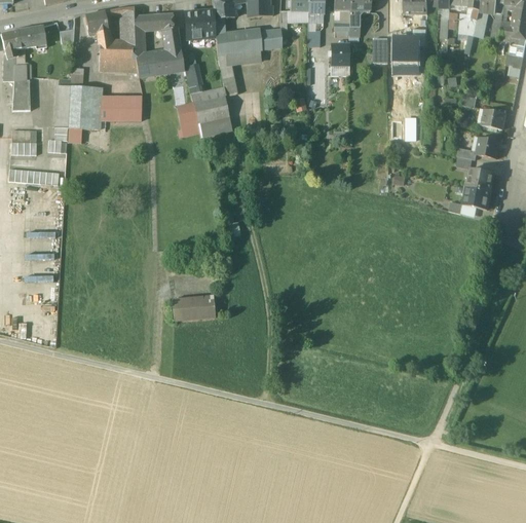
[(212,0),(214,10),(214,19),(225,17),(234,16),(232,1),(241,0),(212,0)]
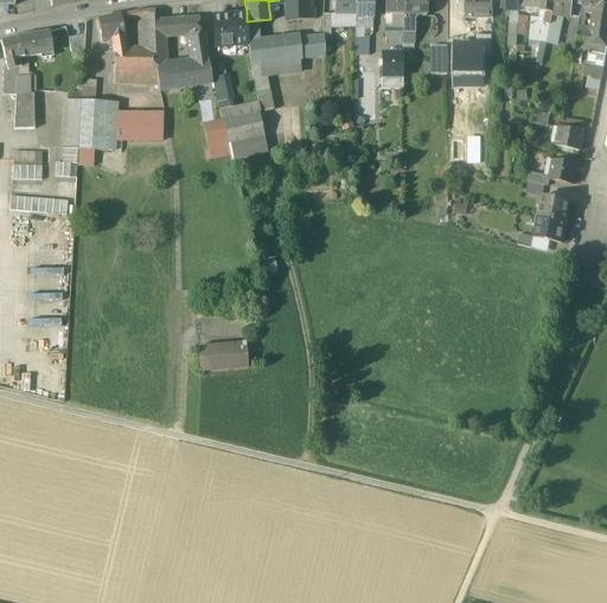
[(279,0),(287,0),(287,19),(315,17),(314,6),(308,6),(307,0),(279,0)]
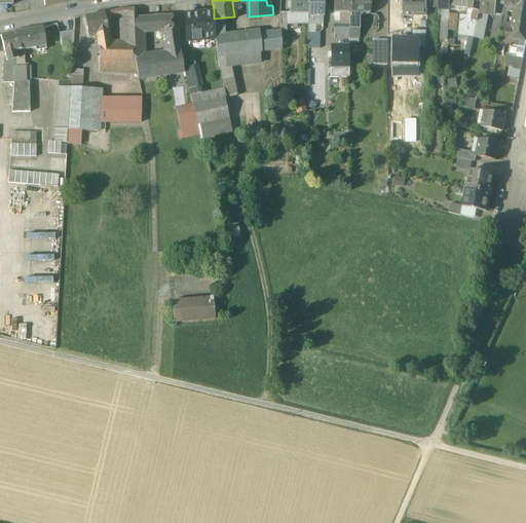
[(290,0),(290,10),(308,10),(307,0),(290,0)]
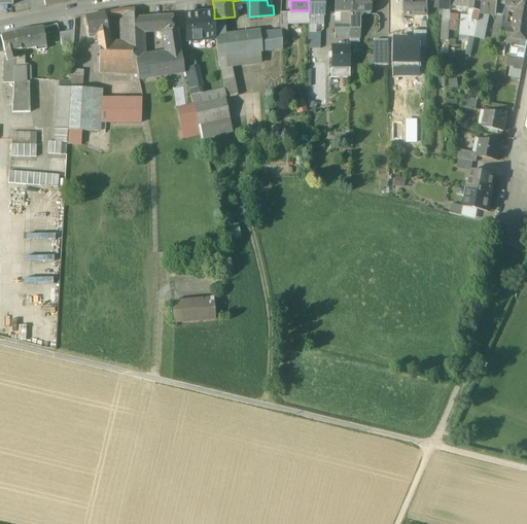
[(308,0),(309,10),(309,12),(324,12),(325,12),(325,0),(308,0)]
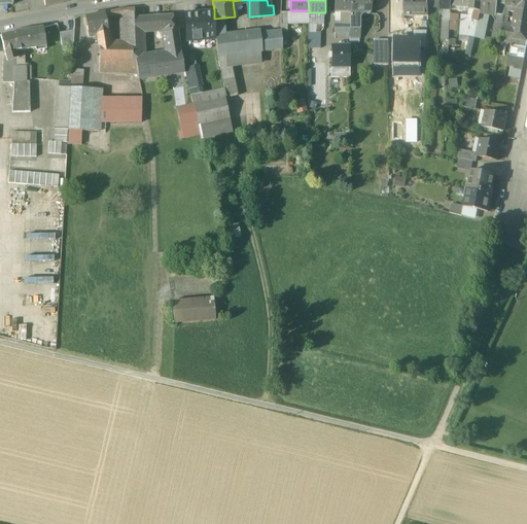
[(334,0),(334,10),(335,10),(344,10),(350,10),(350,0),(334,0)]
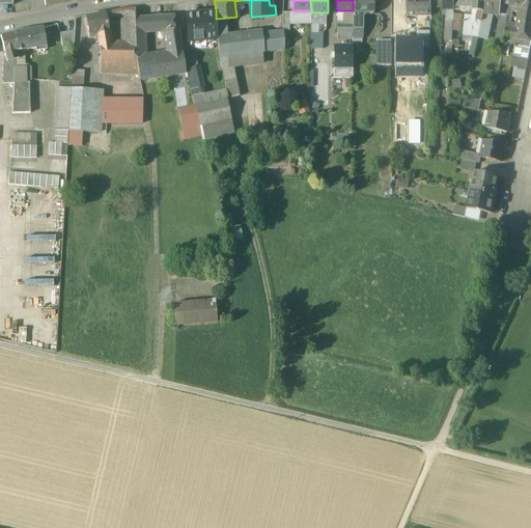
[(353,0),(353,10),(353,12),(366,12),(372,12),(372,0),(353,0)]
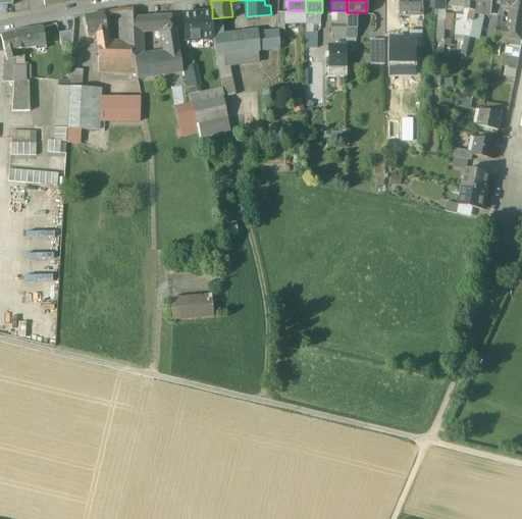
[(401,0),(400,13),(410,14),(410,10),(423,11),(424,6),(424,0),(401,0)]
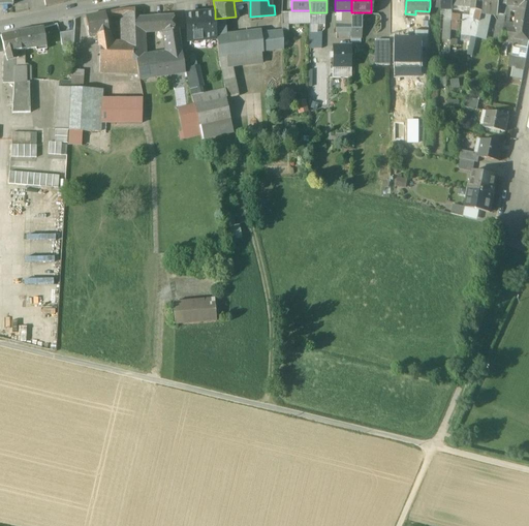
[(441,0),(441,6),(441,8),(447,7),(453,7),(453,4),(453,0),(441,0)]
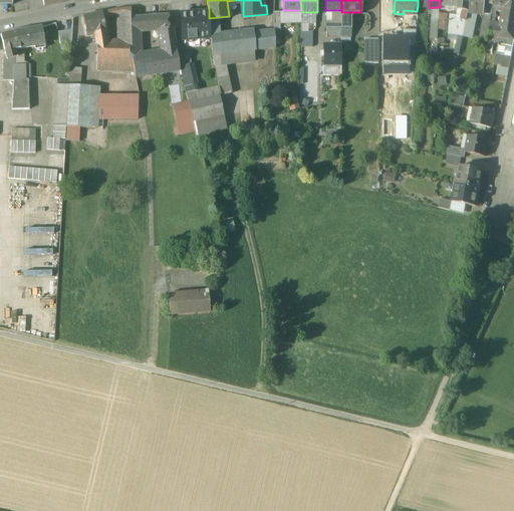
[(459,0),(458,5),(458,7),(464,8),(469,9),(470,0),(459,0)]
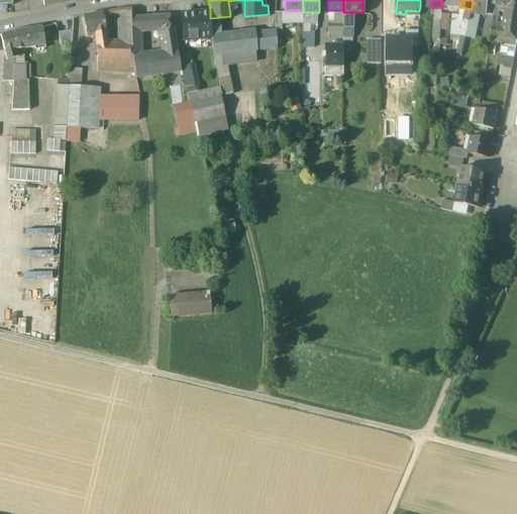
[(473,0),(472,9),(472,11),(480,12),(485,13),(486,12),(488,8),(489,2),(491,2),(491,0),(473,0)]
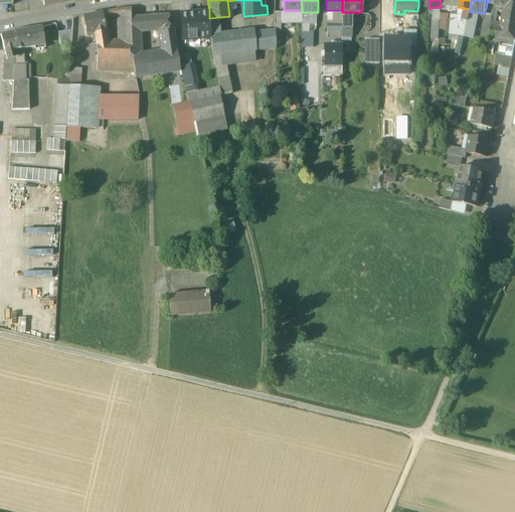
[(494,0),(494,2),(493,8),(498,9),(501,9),(501,7),(505,7),(504,18),(514,19),(514,0),(494,0)]
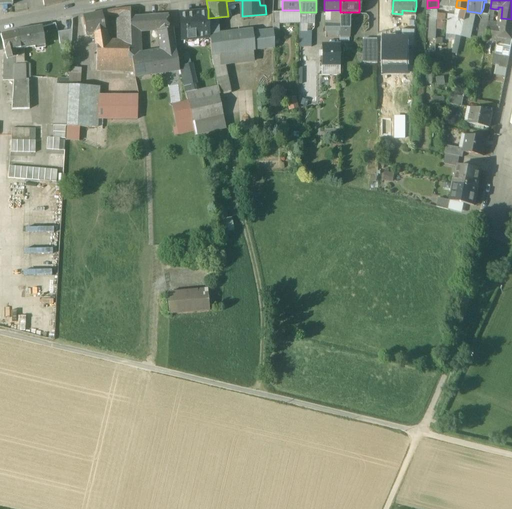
[(486,2),(484,2),(483,8),(481,12),(483,13),(489,14),(490,8),(491,2),(486,2)]
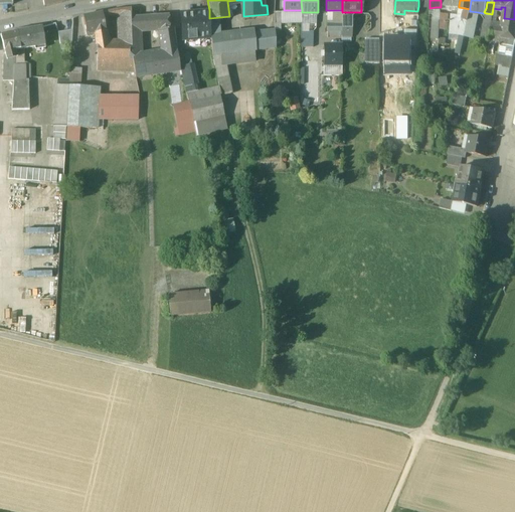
[(459,5),(453,5),(448,5),(448,8),(453,8),(452,12),(458,13),(459,7),(459,5)]
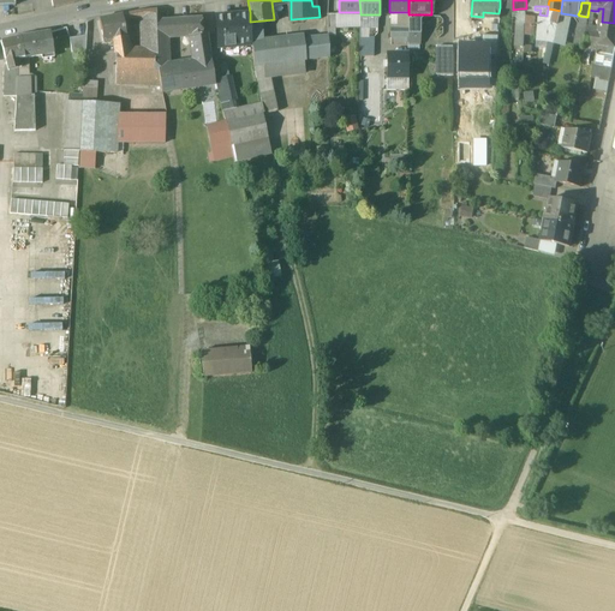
[(156,7),(141,9),(141,10),(123,13),(124,21),(143,16),(144,48),(154,48),(157,48),(157,17),(156,7)]
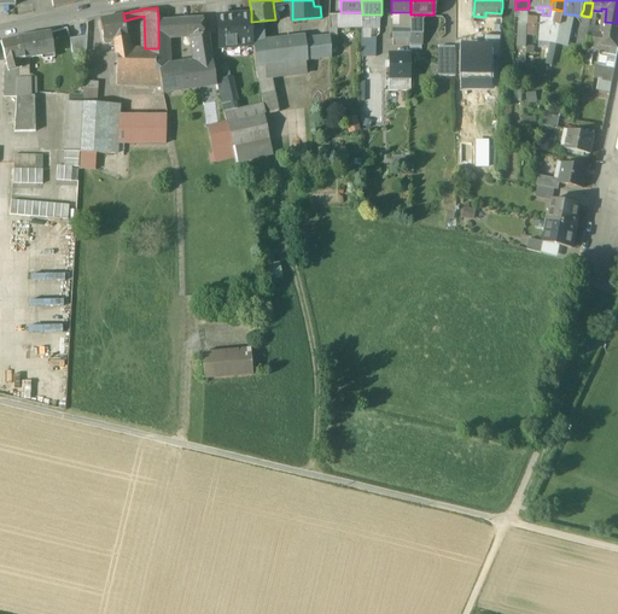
[(242,11),(234,12),(234,13),(226,13),(226,12),(219,13),(219,15),(217,15),(220,46),(223,46),(254,44),(254,42),(252,42),(251,22),(251,12),(242,12),(242,11)]
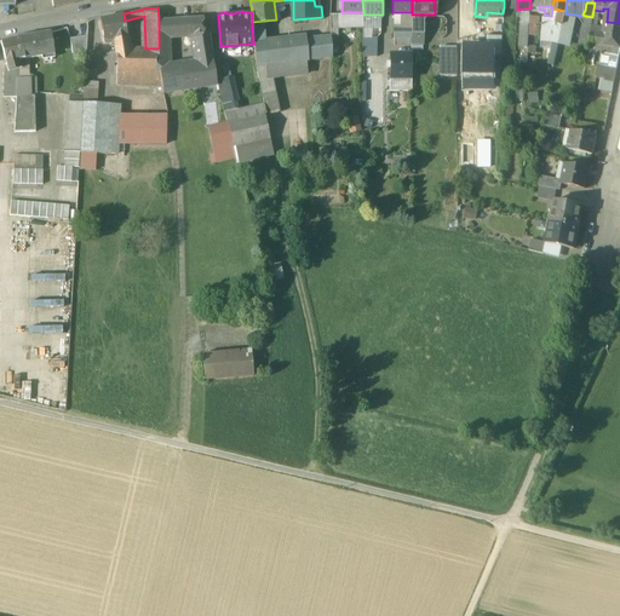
[(363,12),(342,12),(339,12),(339,24),(363,23),(363,15),(363,12)]
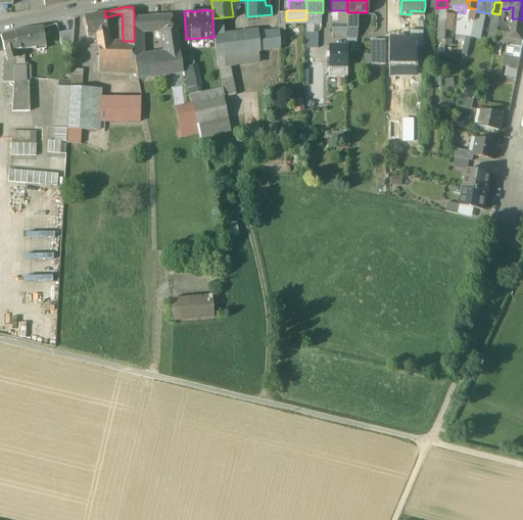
[(341,10),(332,10),(332,22),(340,22),(341,10)]
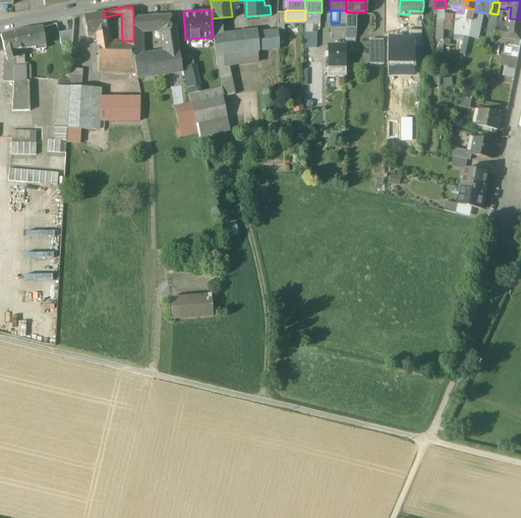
[(104,11),(83,14),(88,33),(96,31),(107,29),(105,17),(104,11)]
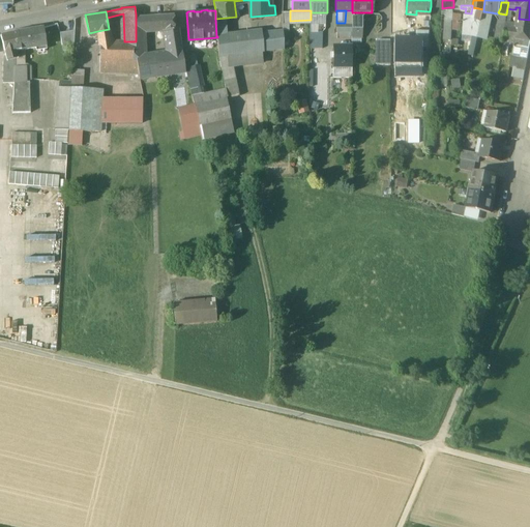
[(461,12),(453,11),(452,20),(452,28),(459,28),(460,18),(461,18),(461,12)]
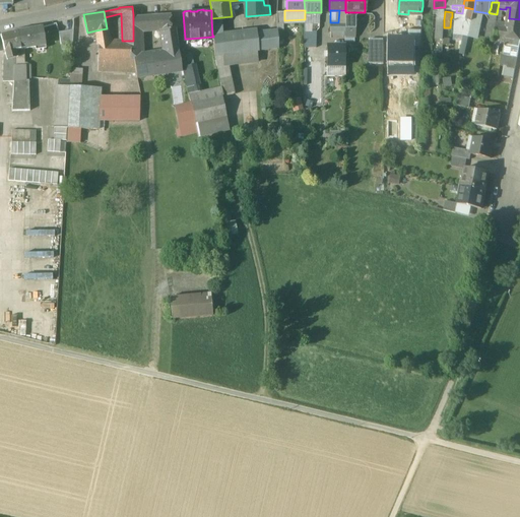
[(482,12),(474,11),(472,18),(471,24),(479,25),(482,12)]
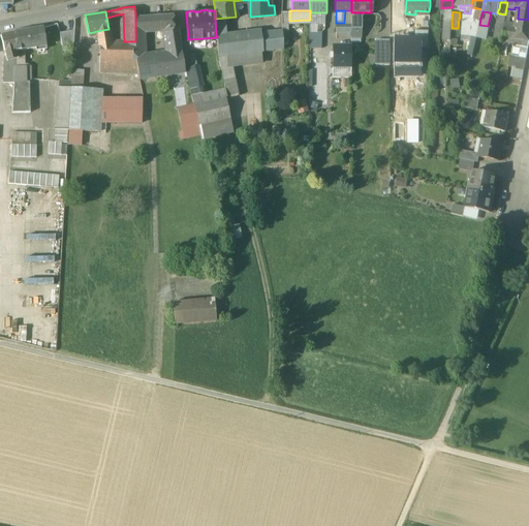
[(174,12),(143,14),(143,29),(165,27),(165,28),(175,28),(175,26),(174,12)]
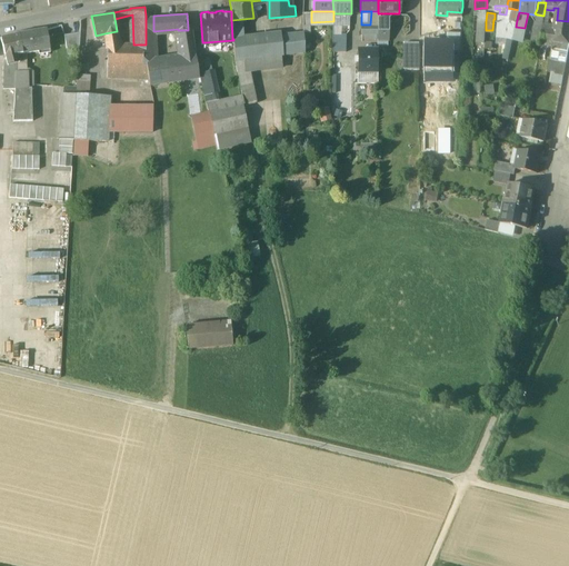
[(350,13),(333,13),(333,21),(333,23),(350,23),(350,13)]
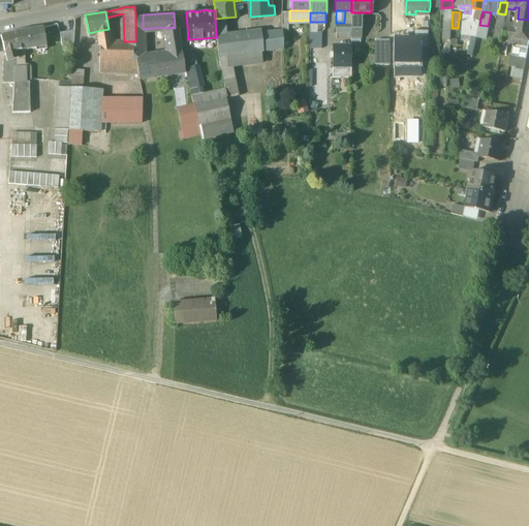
[(365,12),(351,12),(351,23),(351,30),(351,35),(362,35),(362,16),(365,12)]
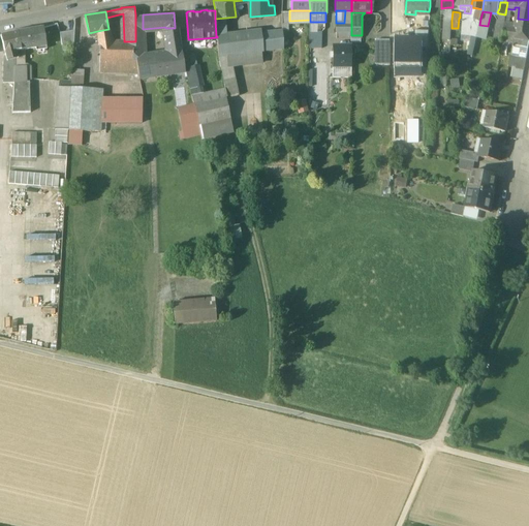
[(464,12),(463,12),(462,32),(471,33),(473,26),(471,25),(472,19),(470,19),(470,13),(464,12)]
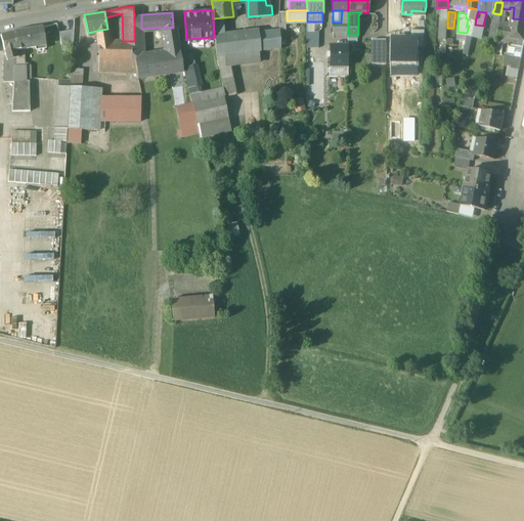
[(500,14),(494,13),(491,32),(498,33),(499,30),(498,30),(499,23),(500,15),(500,14)]
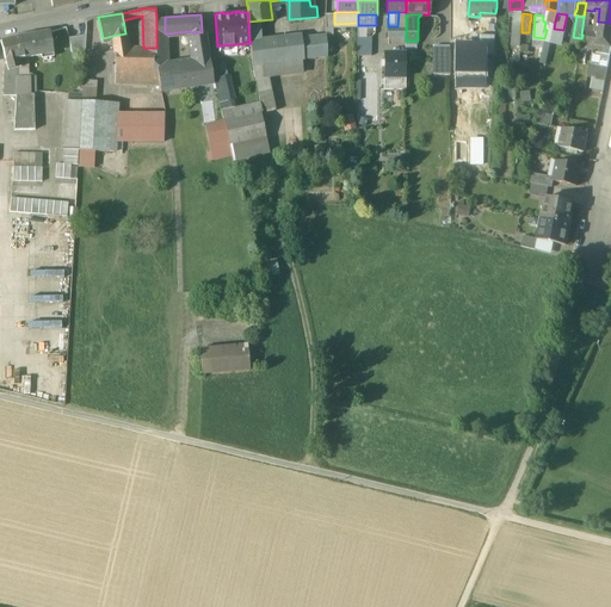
[(165,17),(156,17),(156,48),(153,48),(153,66),(158,64),(166,63),(165,33),(165,17)]
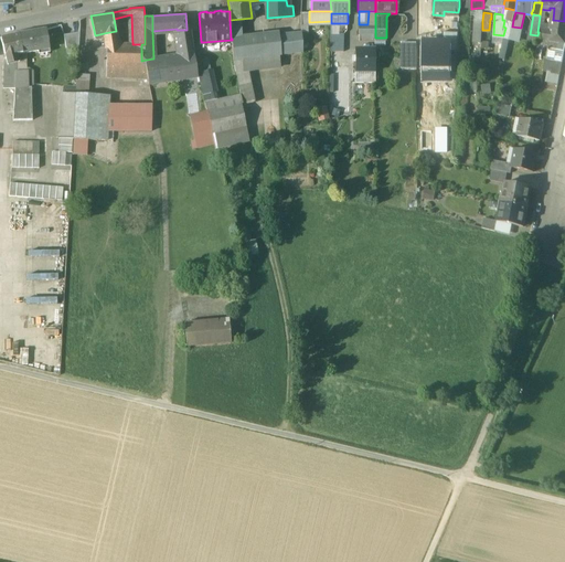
[(230,20),(231,39),(232,39),(232,38),(241,36),(240,25),(242,25),(242,19),(230,20)]
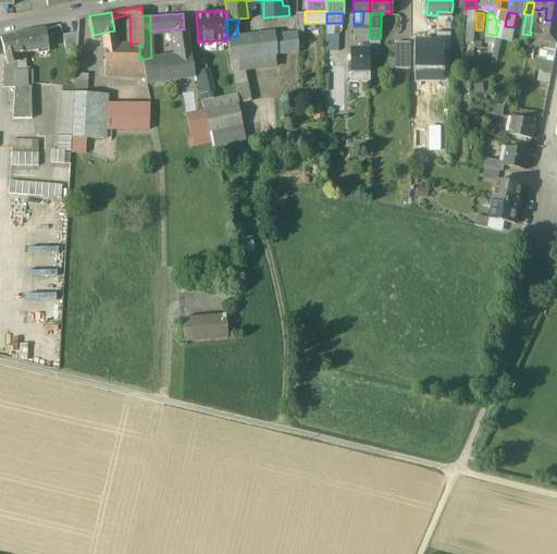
[(506,20),(499,19),(499,21),(497,20),(496,26),(498,27),(504,28),(505,26),(506,20)]
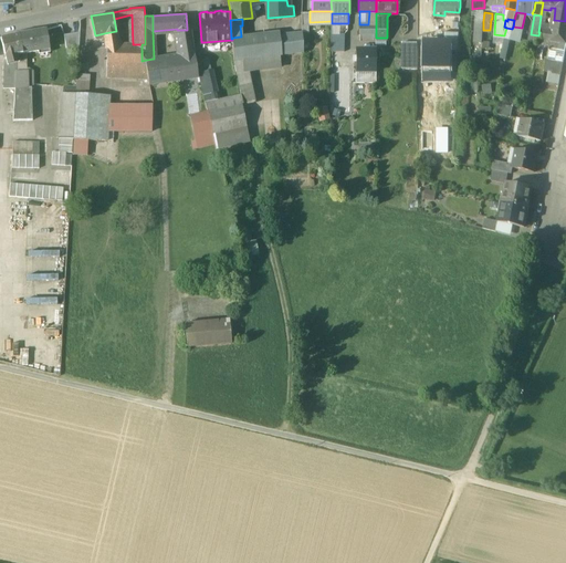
[(565,21),(554,20),(553,25),(551,34),(549,43),(549,45),(565,48),(565,21)]
